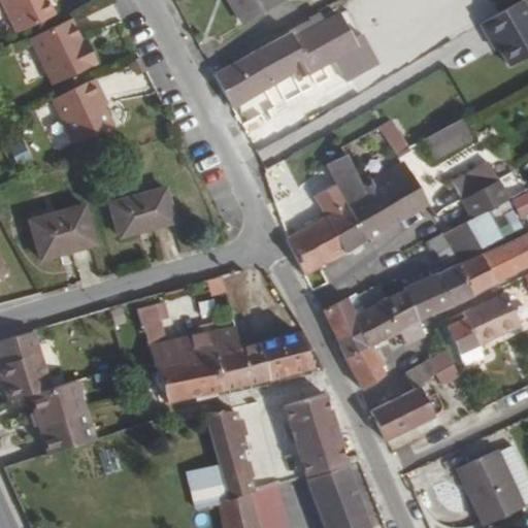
[(0,0),(15,35),(52,18),(42,0),(0,0)]
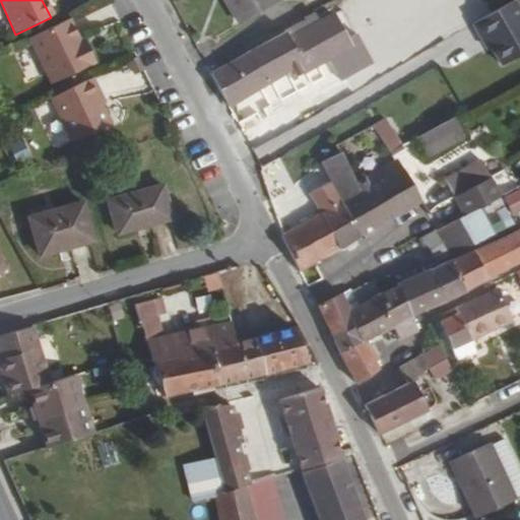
[(276,1),(275,0),(224,0),(240,24),(276,1)]
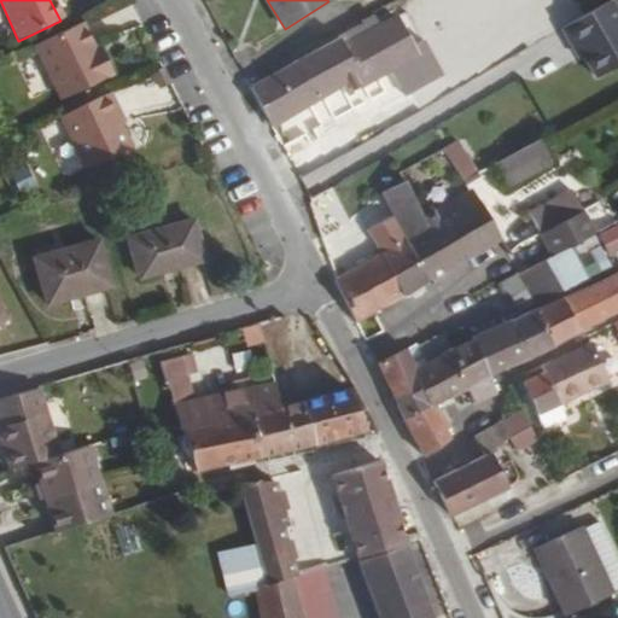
[(617,68),(617,12),(612,3),(564,30),(573,48),(578,46),(584,57),(598,80),(617,68)]
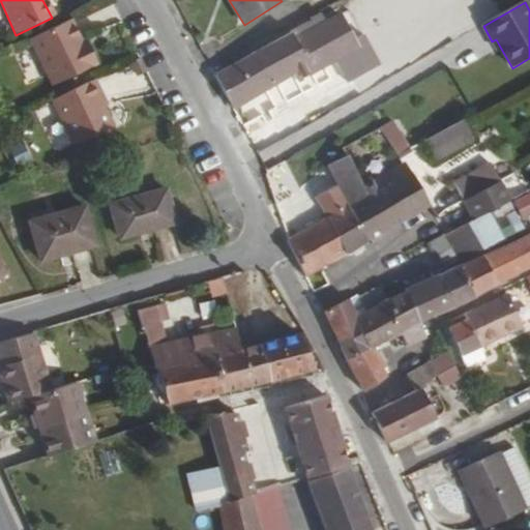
[(325,23),(321,16),(320,13),(313,18),(314,20),(215,77),(232,108),(295,71),(299,80),(333,59),(346,81),(369,68),(379,62),(363,34),(353,39),(340,15),(325,23)]
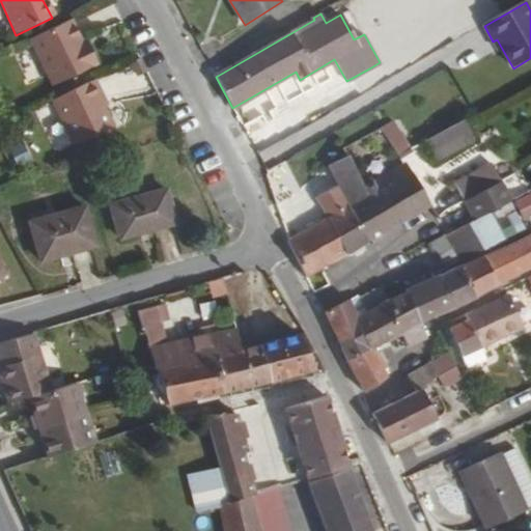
[(82,44),(72,22),(32,39),(54,87),(98,66),(89,50),(85,52),(82,44)]
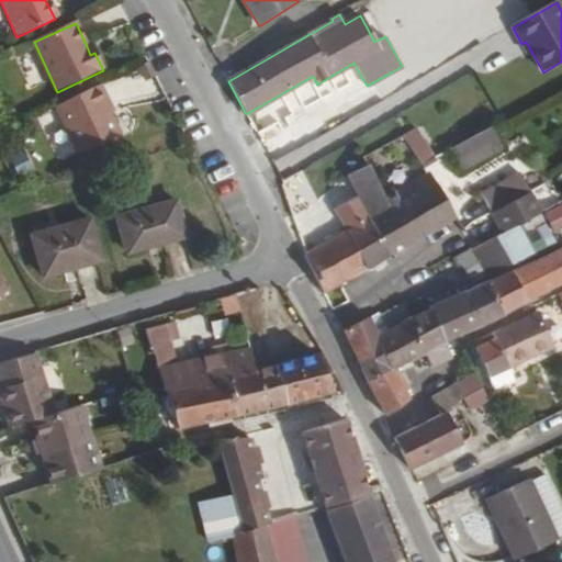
[(527,54),(531,52),(526,42),(521,44),(527,54)]
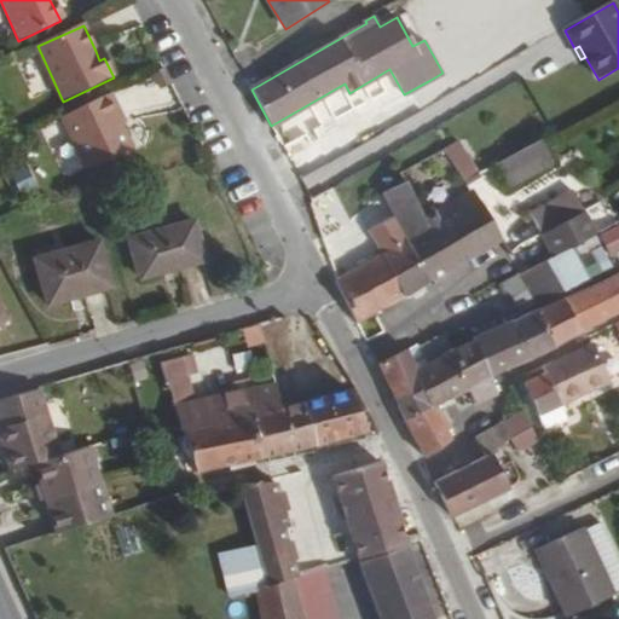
[(117,114),(109,97),(61,119),(85,171),(128,150),(117,129),(113,116),(117,114)]
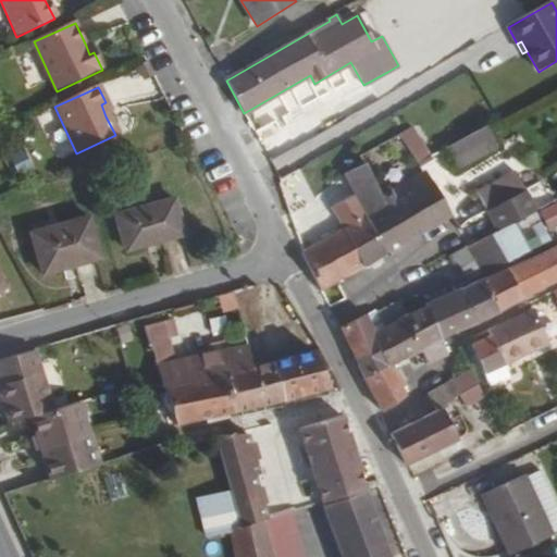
[(111,113),(106,102),(101,104),(106,116),(111,113)]
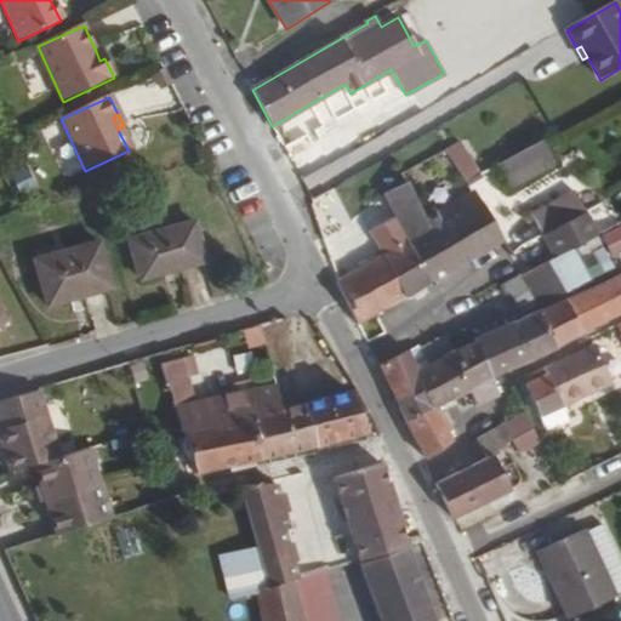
[(510,188),(558,171),(548,142),(499,159),(510,188)]
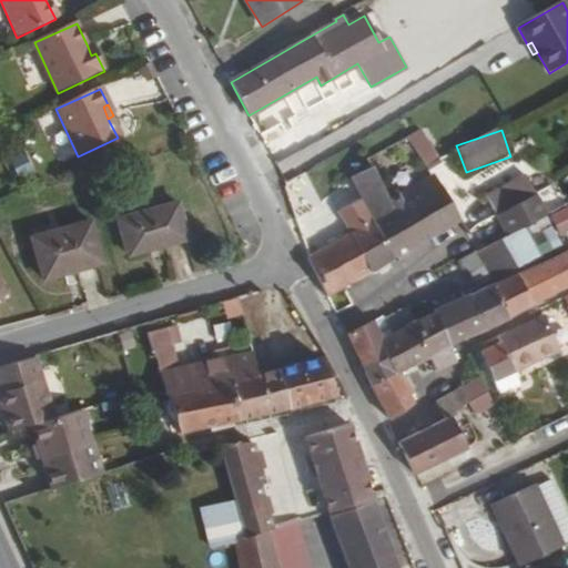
[(429,142),(424,132),(413,138),(418,148),(429,142)]
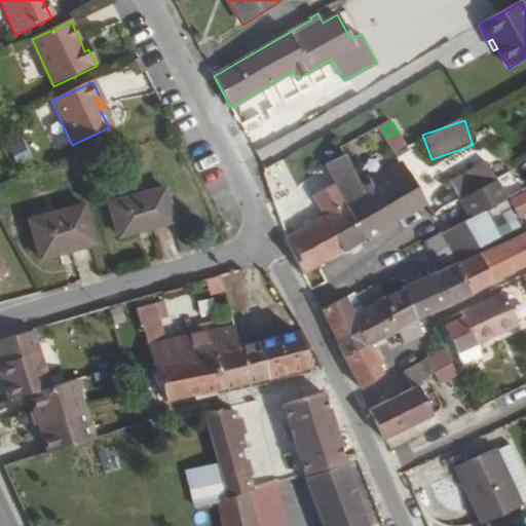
[(397,155),(408,149),(398,132),(387,137),(397,155)]
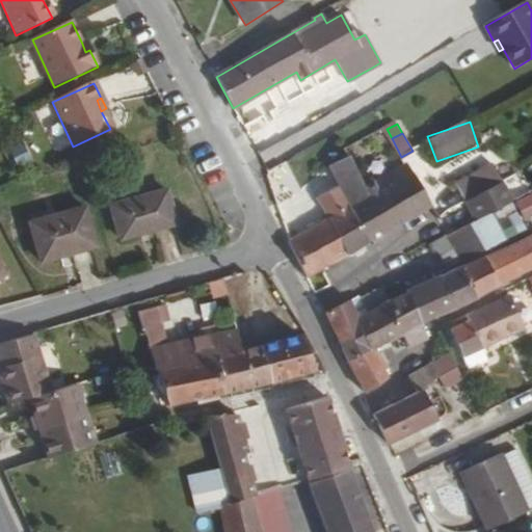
[(18,168),(32,161),(23,141),(8,149),(18,168)]
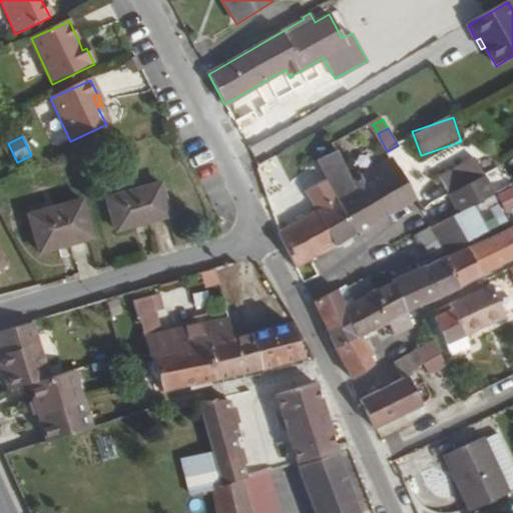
[(318,161),(327,179),(338,200),(358,188),(338,150),(318,161)]
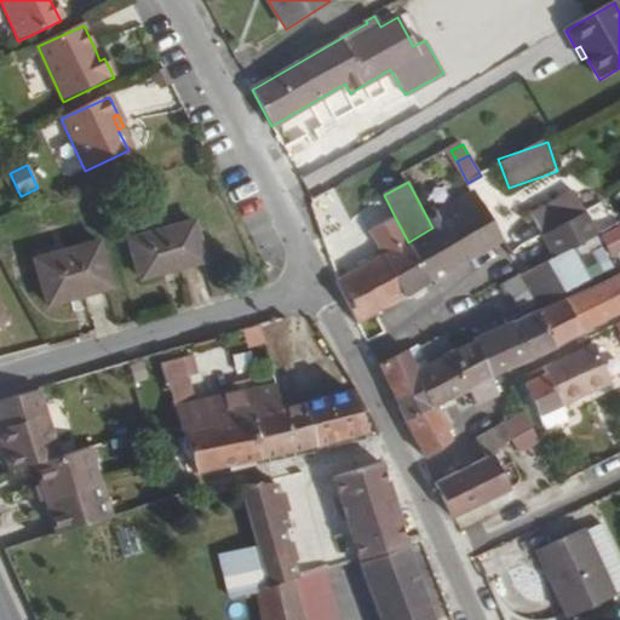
[(584,211),(573,191),(530,214),(541,235),(584,211)]
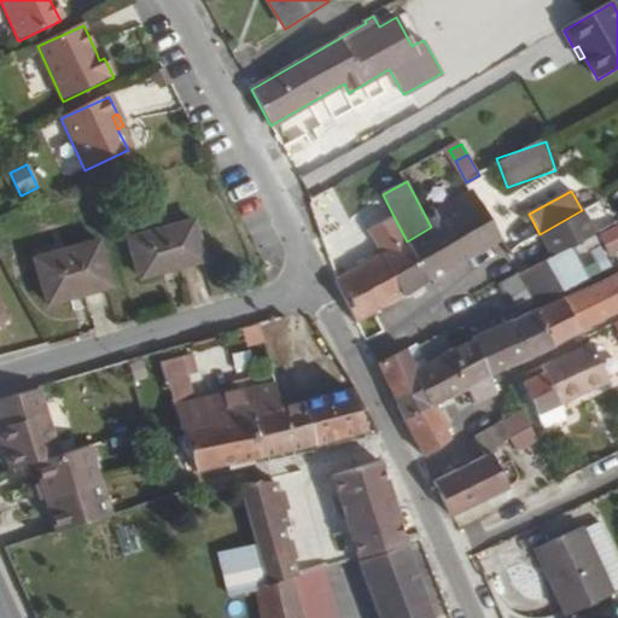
[(606,199),(586,208),(594,226),(614,217),(606,199)]
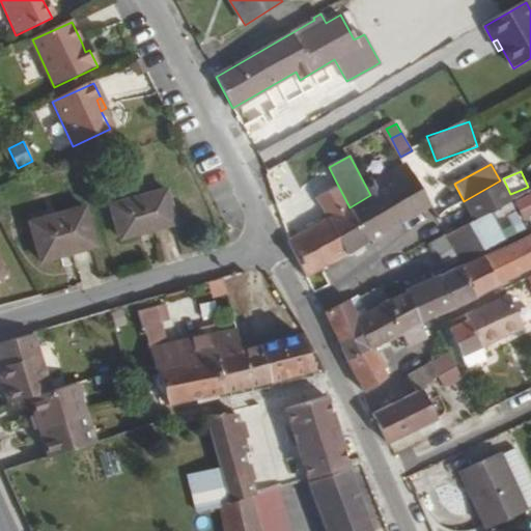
[(370,195),(350,207),(368,243),(429,207),(410,172),(370,195)]
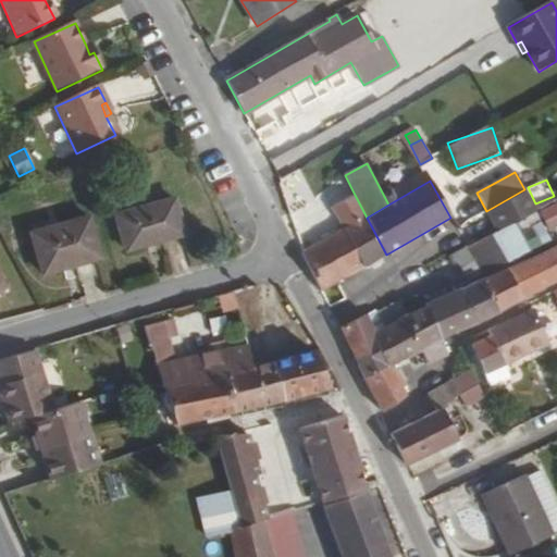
[(537,212),(524,189),(486,211),(498,233),(515,224),(537,212)]
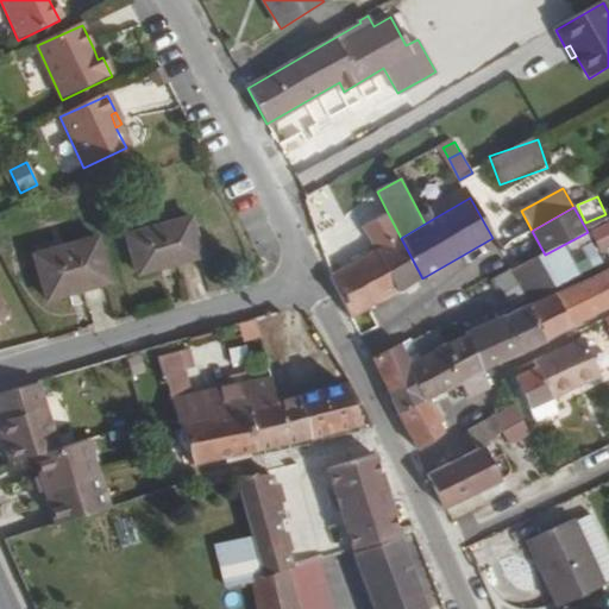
[(376,251),(331,277),(350,315),(422,278),(401,238),(388,213),(365,226),(376,251)]
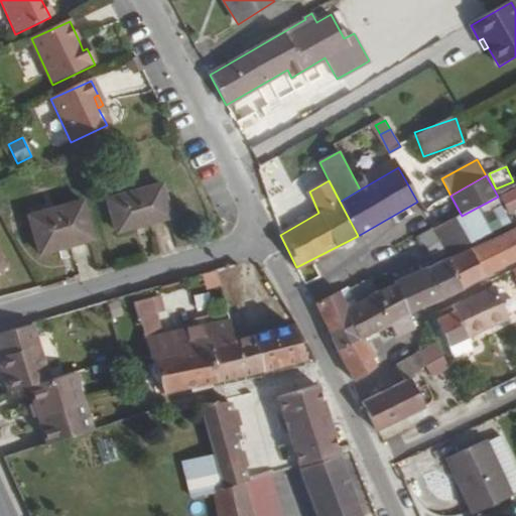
[(170,218),(161,184),(108,201),(116,234),(170,218)]
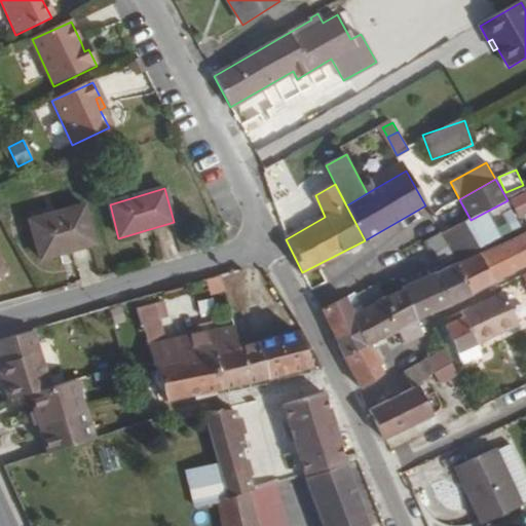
[(518,220),(525,215),(525,189),(508,199),(518,220)]
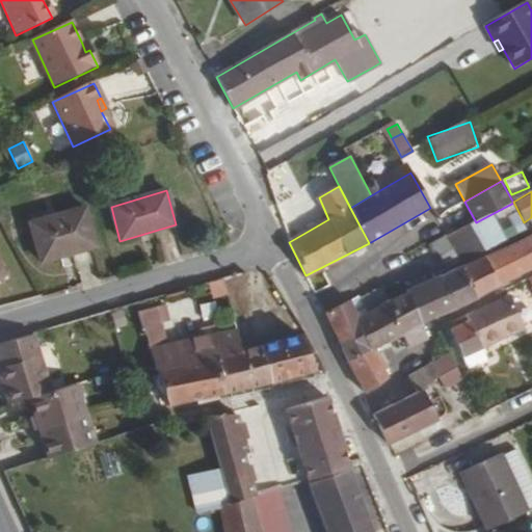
[(517,213),(513,203),(491,214),(496,223),(517,213)]
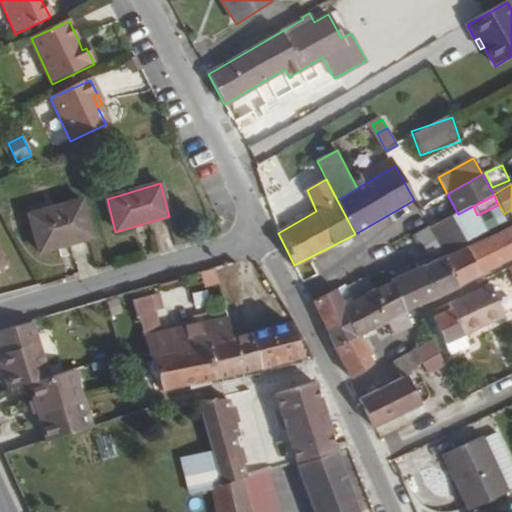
[(422,207),(430,220),(447,211),(439,197),(422,207)]
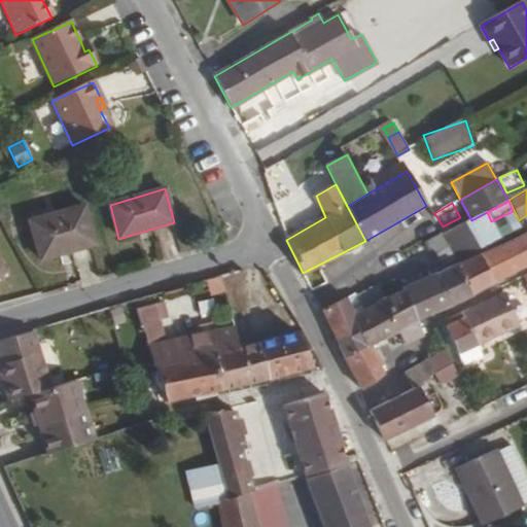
[(94,245),(83,206),(30,221),(40,259),(94,245)]
